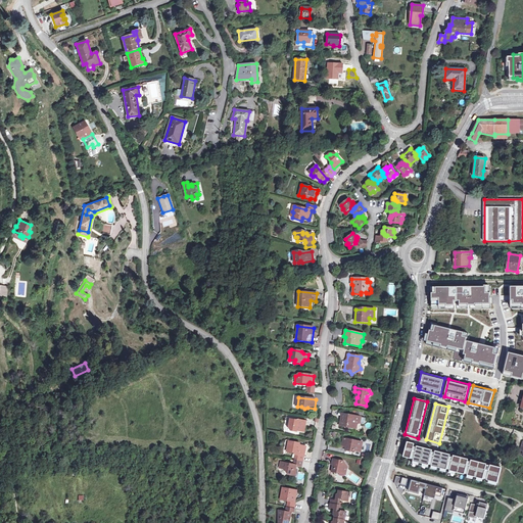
[(355,425),(359,423),(360,423),(361,418),(344,415),(342,421),(341,421),(340,426),(355,429),(355,425)]
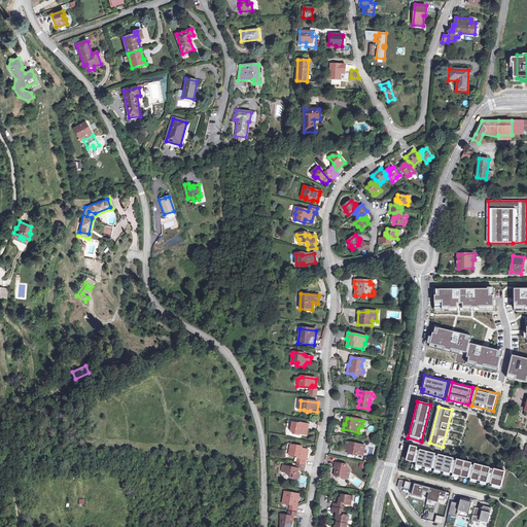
[(309,425),(302,423),(301,424),(292,422),(290,431),(292,434),(300,435),(300,434),(307,435),(309,425)]
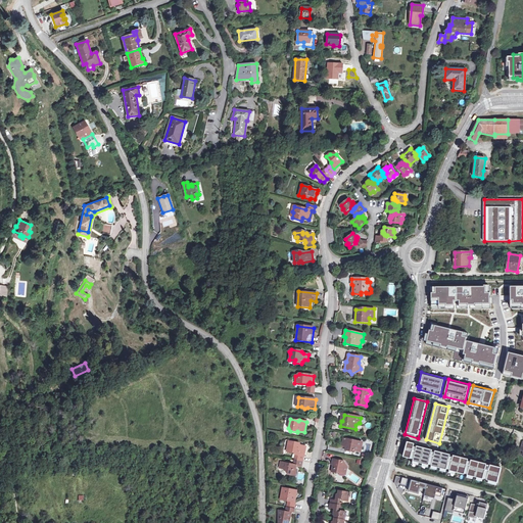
[(363,443),(343,438),(341,447),(345,448),(345,450),(350,452),(351,450),(361,453),(363,443)]
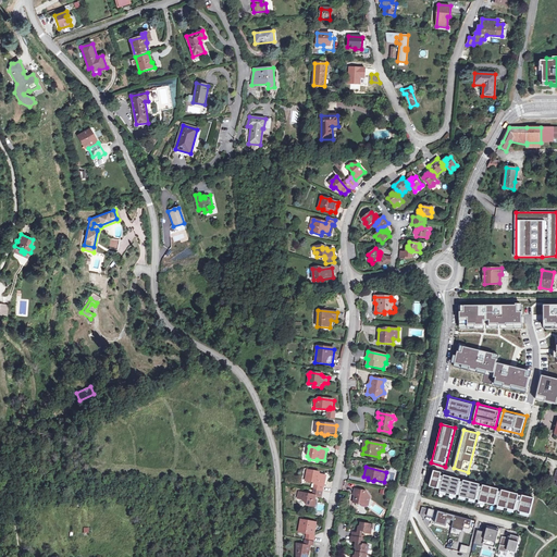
[(314,485),(313,490),(322,492),(323,486),(324,486),(326,475),(319,474),(319,472),(308,470),(306,482),(313,483),(316,485),(314,485)]
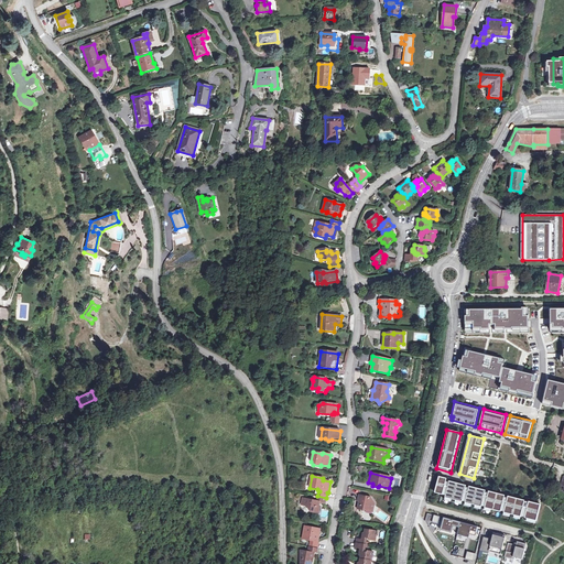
[(447,478),(440,477),(435,492),(443,495),(447,478)]
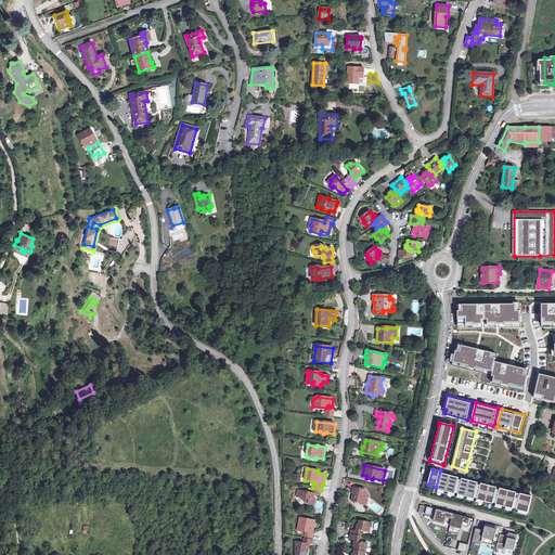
[(459,478),(442,474),(439,490),(455,494),(459,478)]
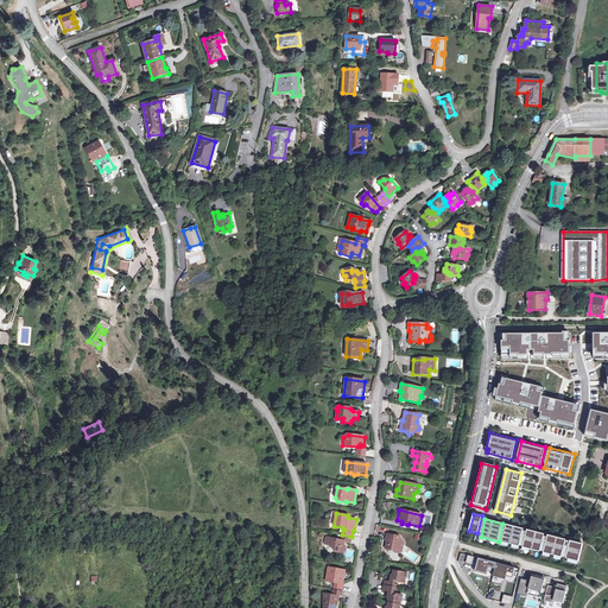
[(524,529),(507,525),(502,543),(519,546),(524,529)]
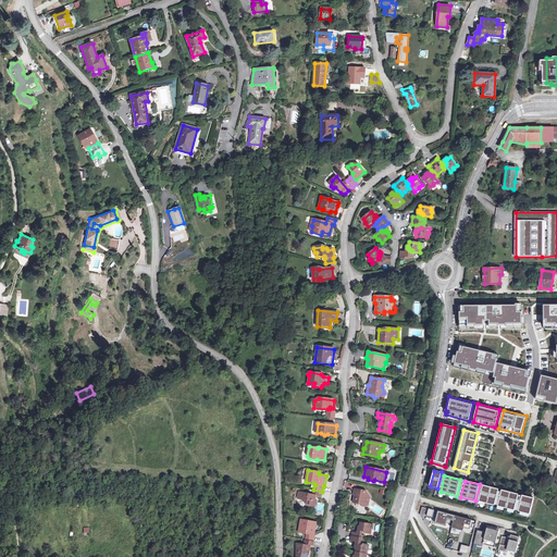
[(499,490),(483,485),(479,502),(495,505),(499,490)]
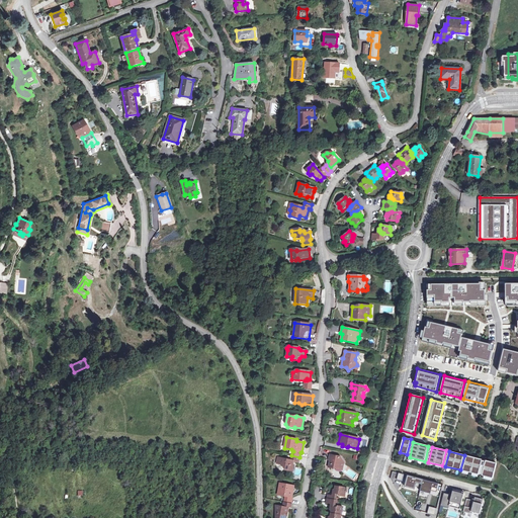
[(293,461),(298,462),(299,457),(291,455),(290,460),(286,459),(286,460),(283,459),(281,465),(284,465),(284,468),(285,470),(288,471),(288,470),(292,471),(294,465),(292,465),(293,461)]
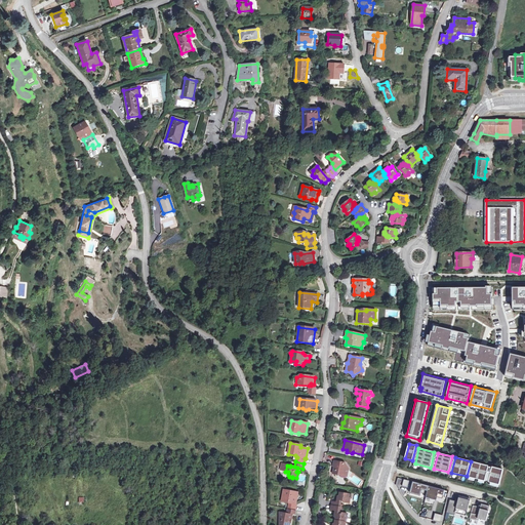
[(340,473),(348,475),(349,469),(346,465),(340,463),(341,462),(334,461),(333,467),(334,467),(332,474),(338,476),(340,473)]
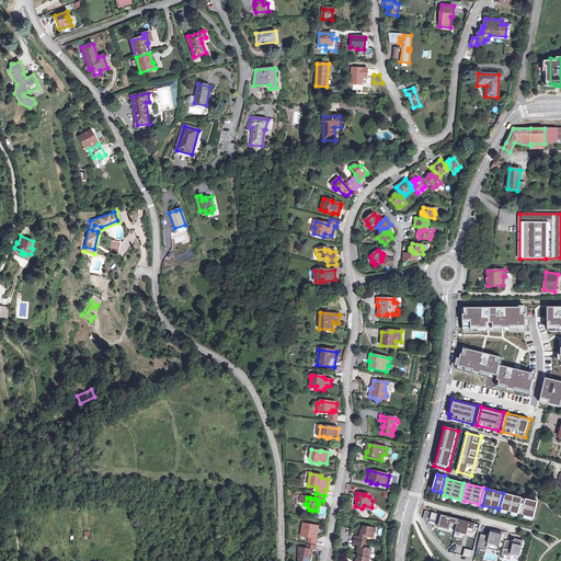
[(523,497),(505,493),(502,510),(518,514),(523,497)]
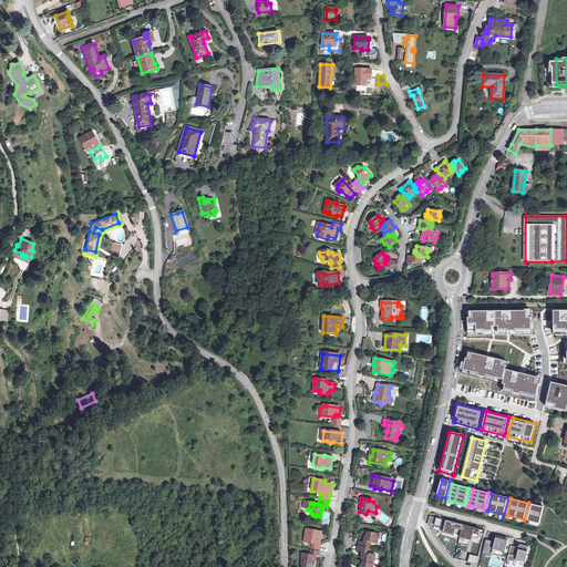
[(544,507),(532,504),(528,521),(540,524),(544,507)]
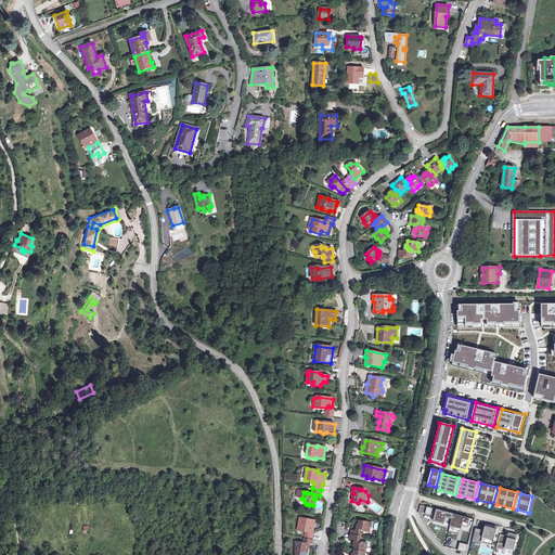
[(452,513),(435,510),(433,520),(442,523),(444,516),(451,518),(452,513)]
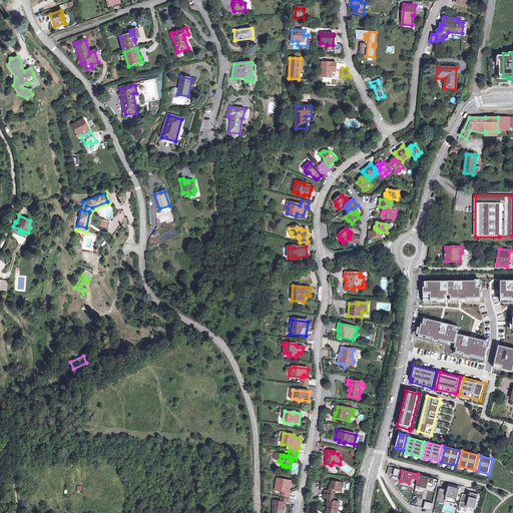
[(426,489),(427,486),(433,487),(435,479),(420,475),(417,486),(426,489)]
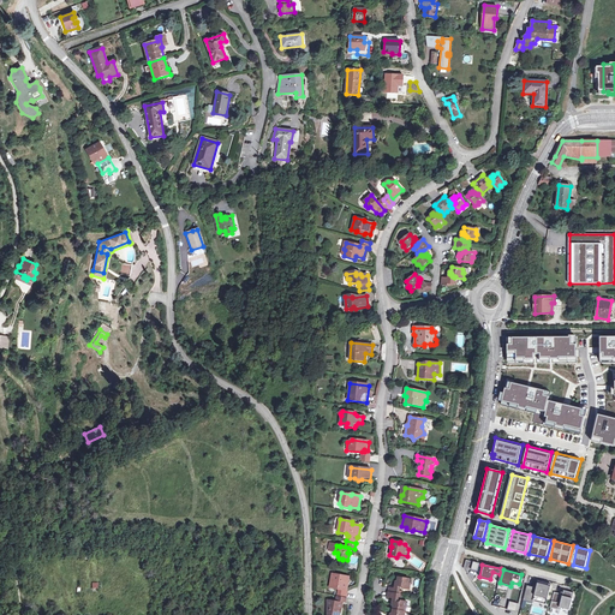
[(329,589),(339,590),(347,591),(351,587),(350,578),(333,574),(329,589)]
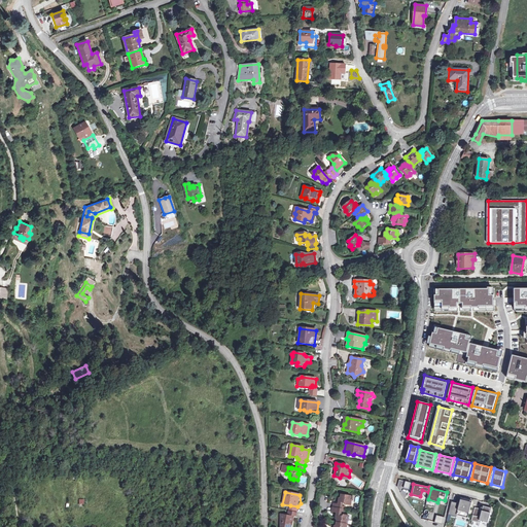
[(340,498),(340,500),(342,500),(342,502),(343,502),(344,502),(344,504),(351,505),(352,500),(350,500),(351,496),(342,494),(341,498),(340,498)]
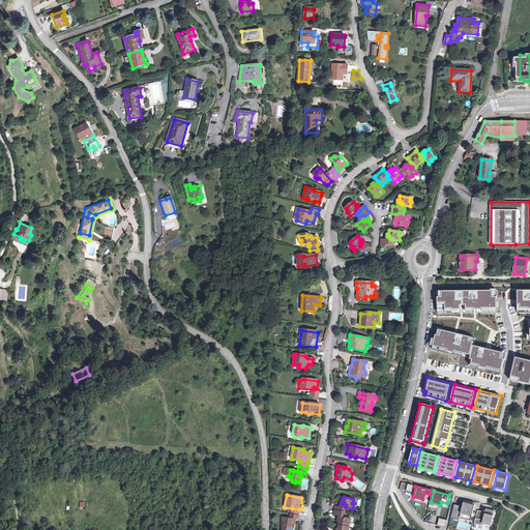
[(454,506),(451,518),(460,520),(460,518),(471,521),(475,503),(464,500),(463,506),(460,506),(460,507),(454,506)]
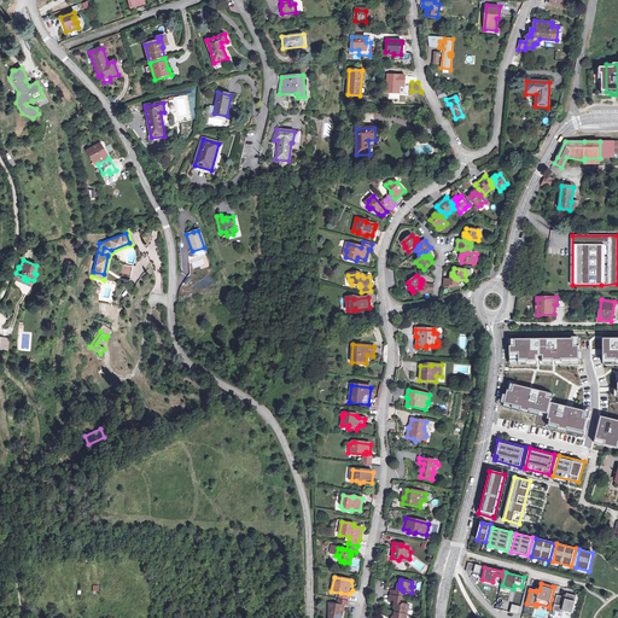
[(390,600),(395,601),(401,602),(401,600),(403,600),(403,598),(404,595),(402,594),(400,594),(400,592),(397,592),(391,590),(390,600)]
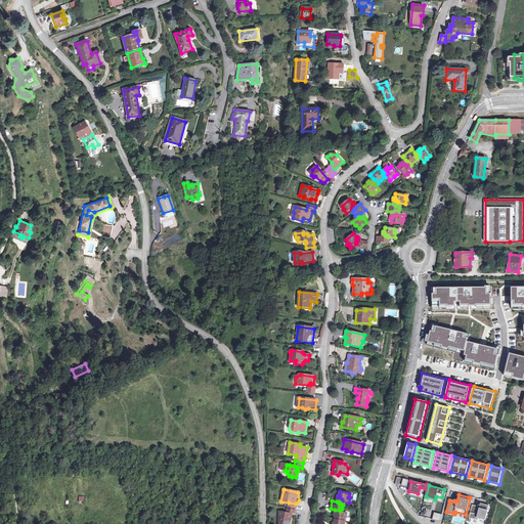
[(480,507),(472,505),(469,518),(477,520),(477,518),(485,520),(489,506),(481,503),(480,507)]
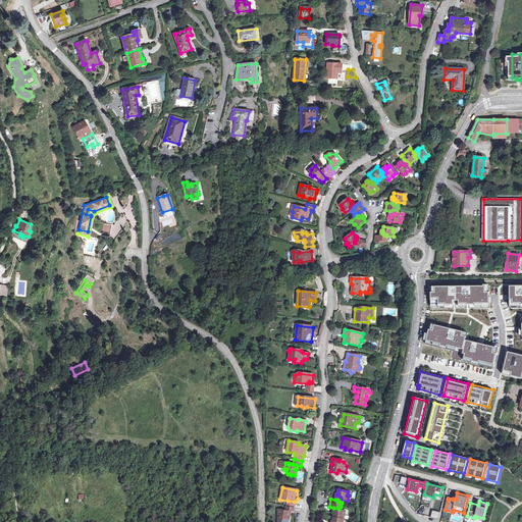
[(288,521),(291,513),(285,512),(278,510),(277,521),(288,521)]
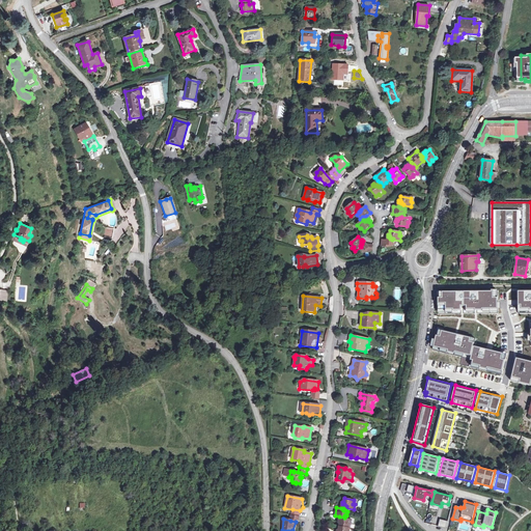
[(344,521),(343,521),(341,520),(341,522),(339,521),(338,523),(340,524),(339,530),(338,530),(337,530),(348,530),(350,528),(350,525),(351,525),(352,520),(344,519),(344,521)]
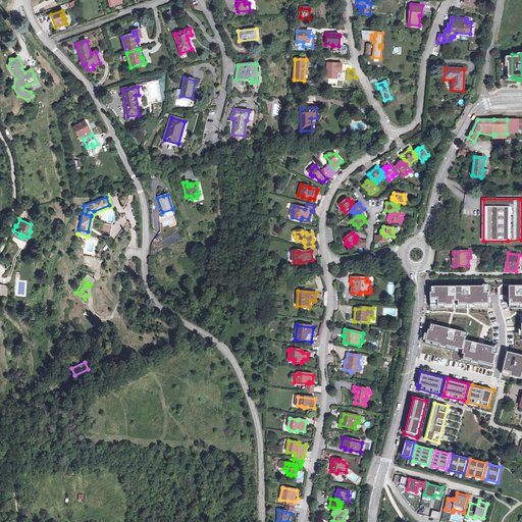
[(440,512),(433,510),(431,517),(438,519),(440,512)]
